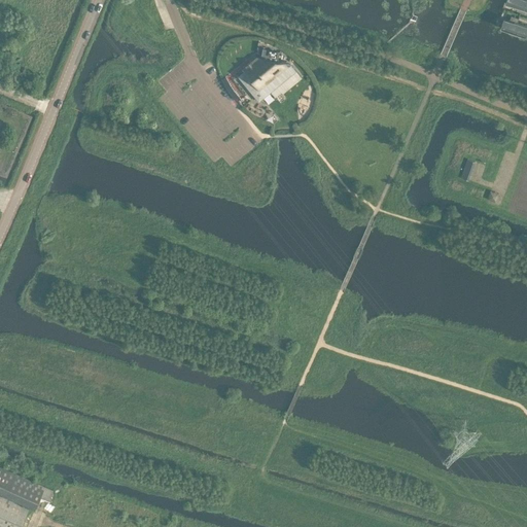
[(526,9),(526,0),(505,0),(505,2),(518,6),(517,10),(525,13),(526,9)]
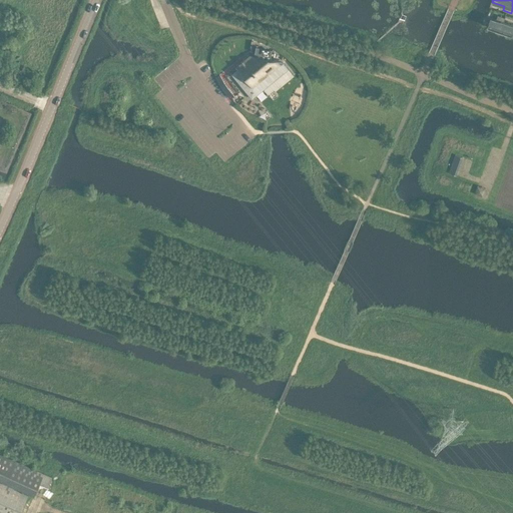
[(512,33),(512,23),(504,21),(505,17),(498,15),(497,19),(491,17),(487,26),(512,35),(512,33)]
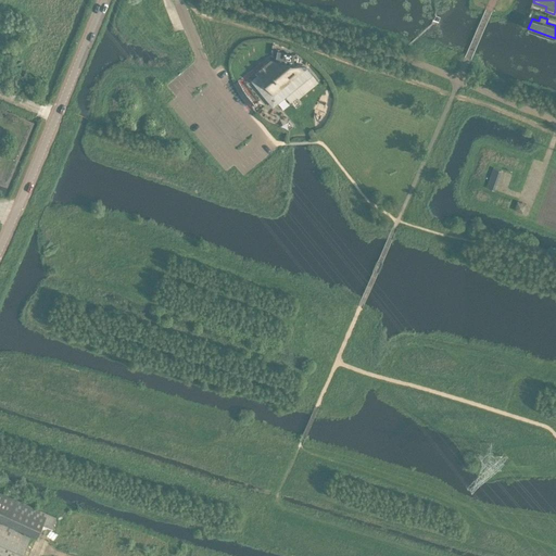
[(257,74),(251,79),(273,105),(312,74),(306,67),(292,65),(294,54),(277,51),(276,62),(269,61),(256,72),(257,74)]
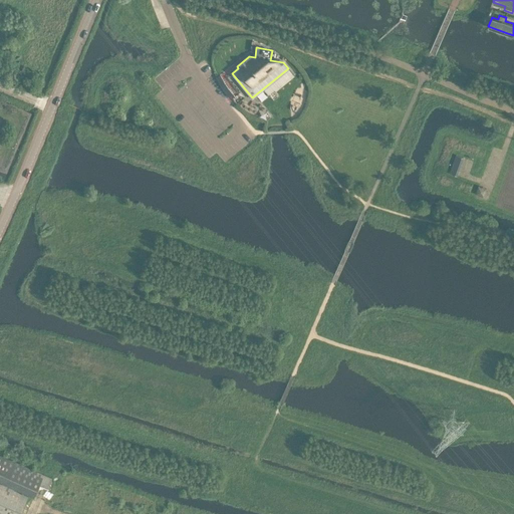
[(227,87),(224,82),(220,75),(218,76),(216,77),(220,84),(224,90),(229,97),(232,94),(227,87)]
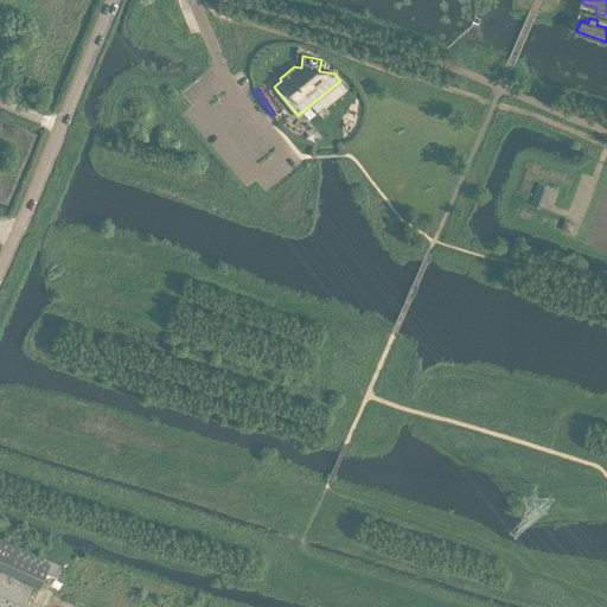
[(0,537),(0,568),(0,569),(26,581),(40,587),(48,569),(58,574),(62,566),(0,537)]
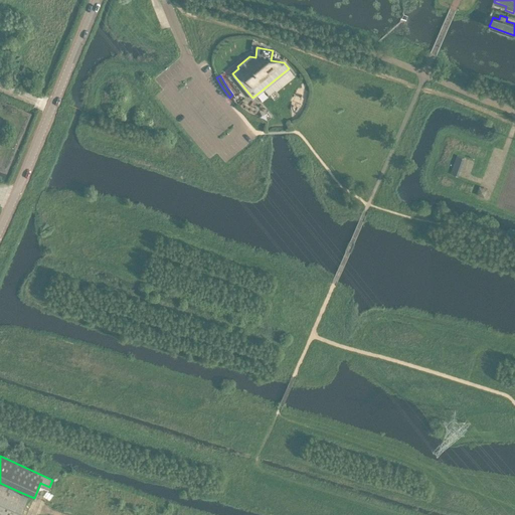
[(0,513),(4,514),(12,514),(22,493),(0,483),(0,482),(0,513)]
